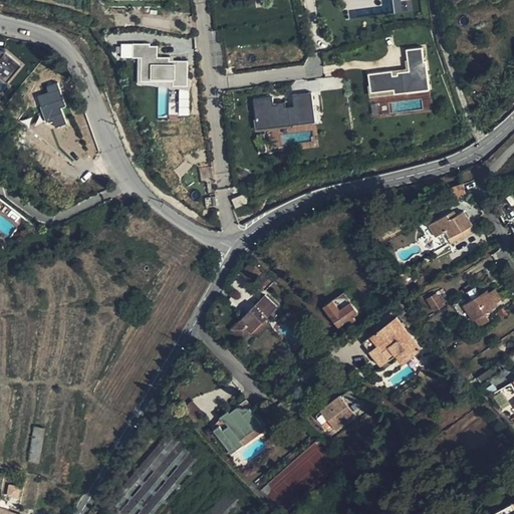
[(141,57),(141,80),(173,80),(173,87),(188,87),(188,60),(170,60),(170,56),(157,56),(157,45),(150,45),(150,43),(136,43),(135,57),(141,57)]
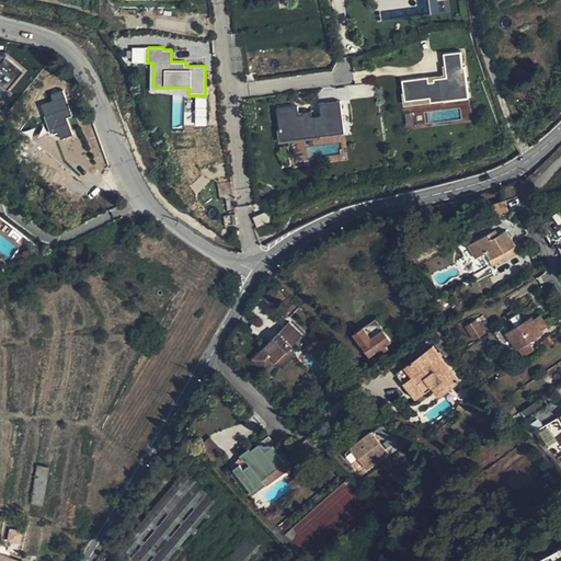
[(431,102),(468,96),(465,67),(462,67),(460,52),(444,54),(447,79),(428,82),(427,77),(402,80),(405,101),(430,98),(431,102)]
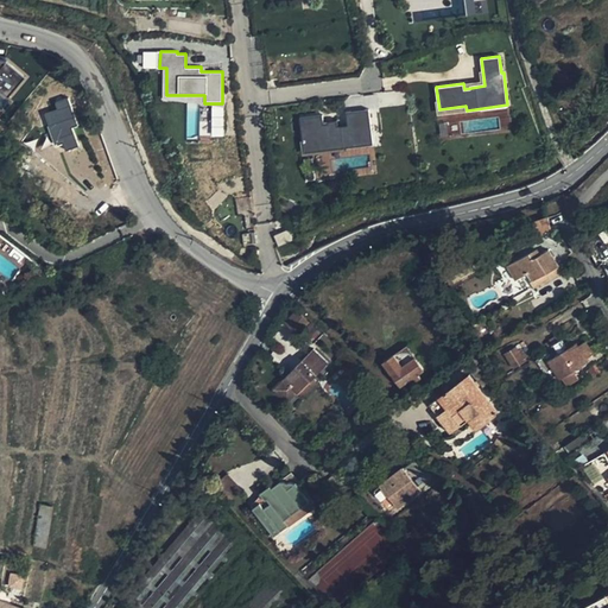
[(0,88),(16,92),(19,65),(0,62),(0,88)]
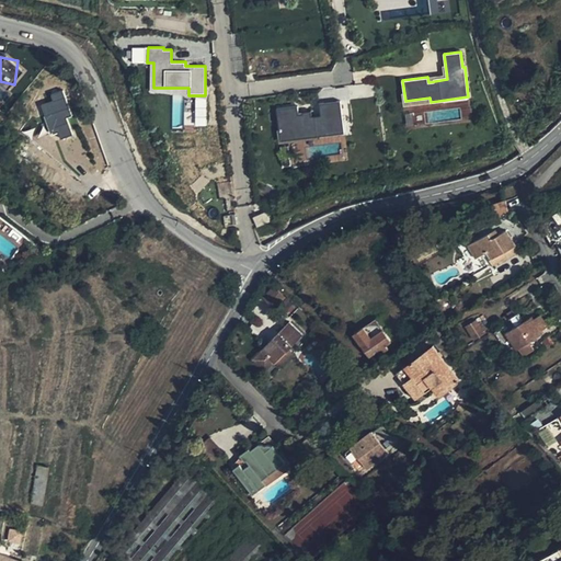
[(67,118),(71,116),(63,90),(49,94),(52,101),(39,105),(49,135),(58,133),(60,139),(72,135),(67,118)]
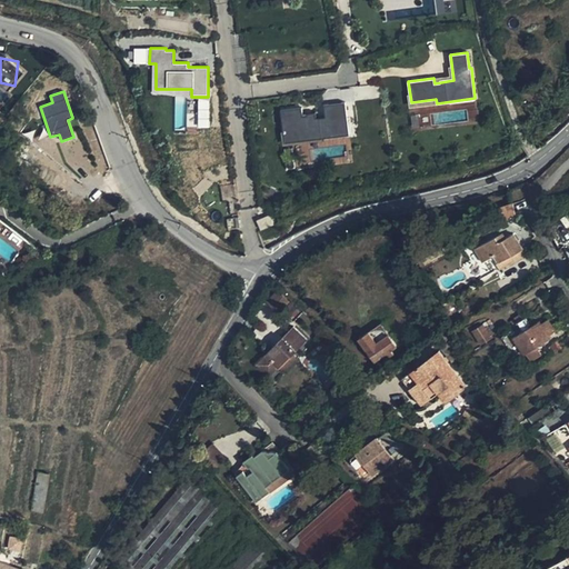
[(349,136),(345,103),(325,107),(326,118),(316,119),(315,113),(303,115),(302,108),(280,110),(285,145),(349,136)]
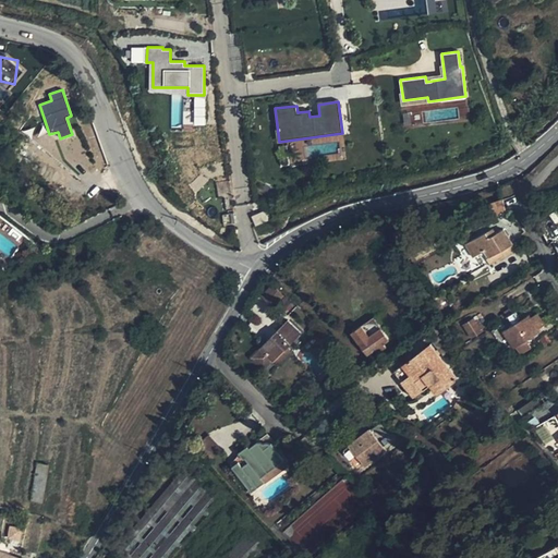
[(23,162),(36,145),(22,135),(20,138),(8,156),(21,166),(23,162)]
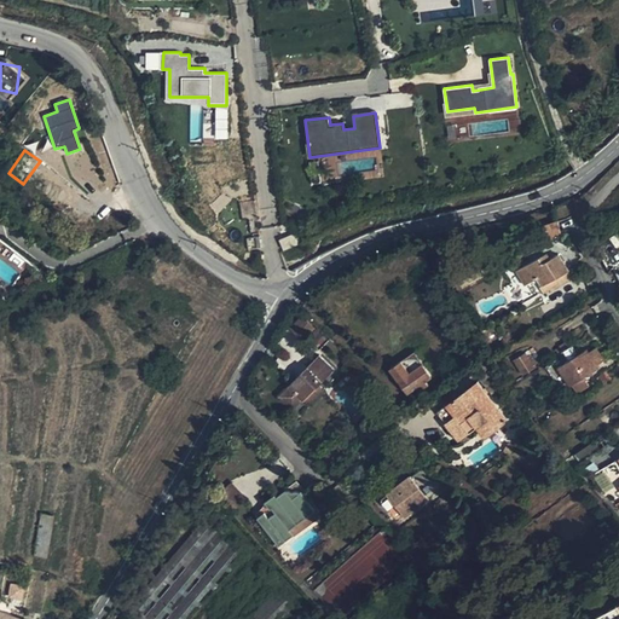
[(40,161),(52,172),(57,165),(52,161),(45,155),(40,161)]
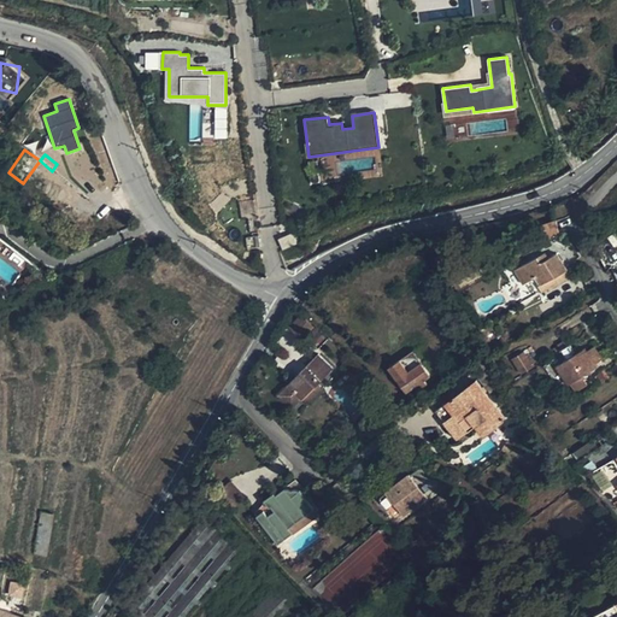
[(52,171),(40,160),(25,180),(58,206),(72,188),(52,171)]
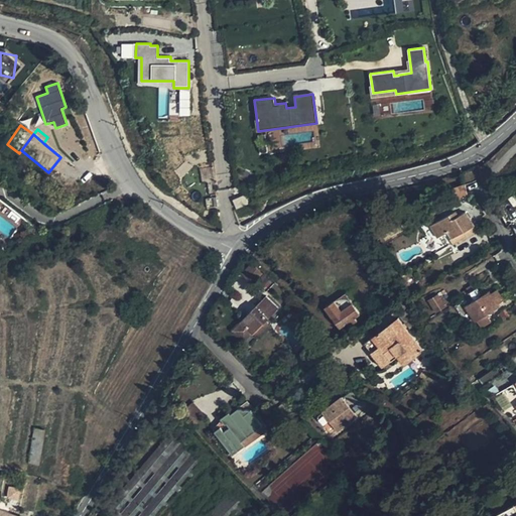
[(211,167),(162,176),(190,207),(200,205),(213,202),(217,201),(211,167)]
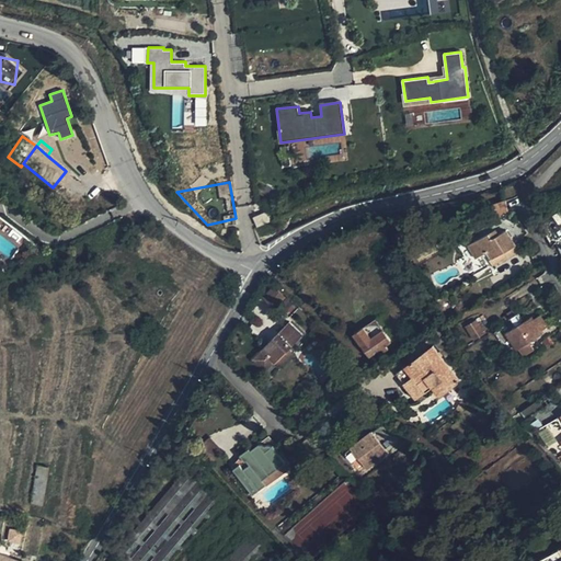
[(508,212),(505,199),(492,203),(494,215),(508,212)]
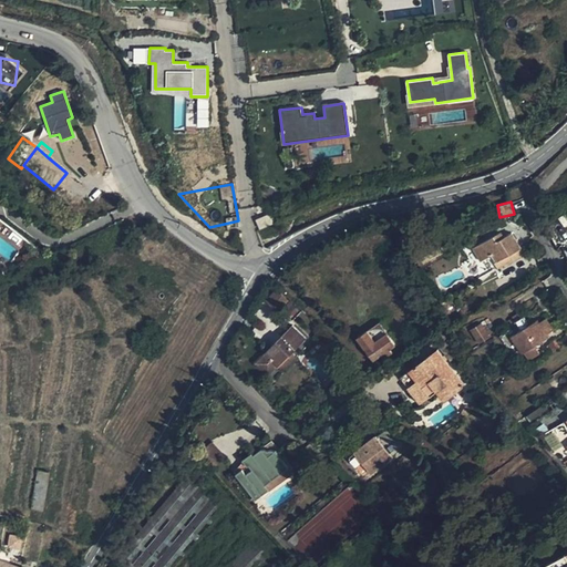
[(269,213),(256,218),(260,228),(274,223),(269,213)]
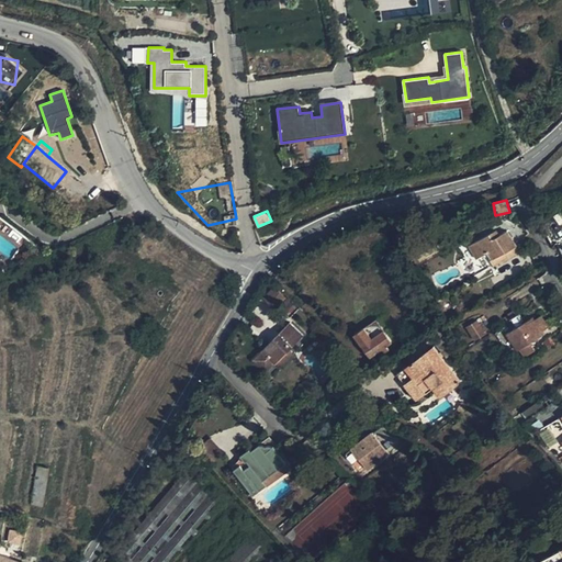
[(498,236),(491,240),(489,236),(469,248),(475,260),(487,254),(493,261),(516,247),(506,232),(498,236)]
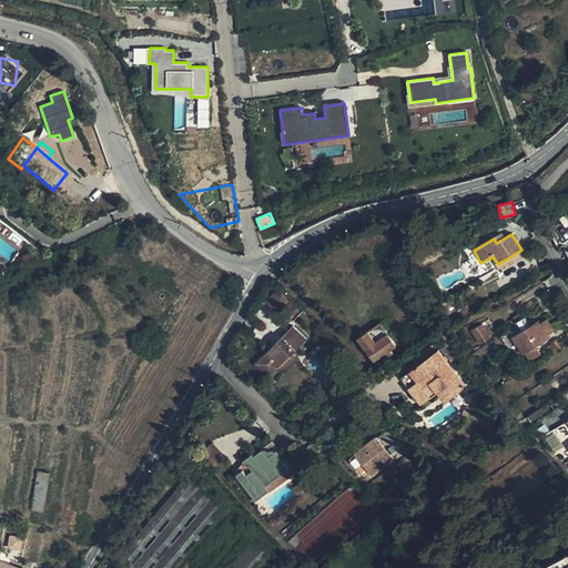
[(496,243),(504,239),(501,234),(494,239),(496,243)]
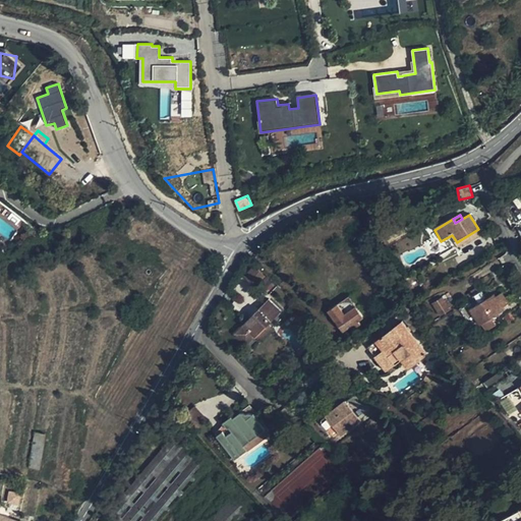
[(478,229),(457,242),(453,244),(457,250),(485,233),(481,227),(478,229)]
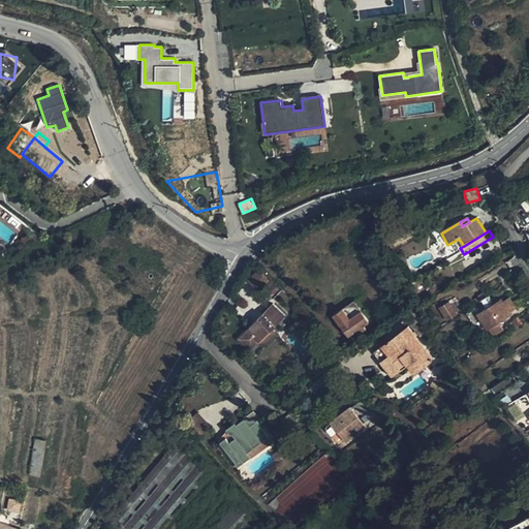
[(412,293),(417,302),(427,296),(426,293),(419,284),(412,288),(415,291),(412,293)]
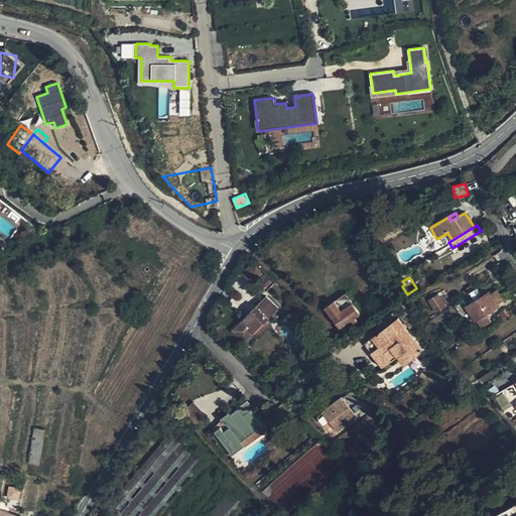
[(466,309),(475,325),(486,317),(497,310),(495,308),(502,304),(495,294),(490,297),(488,295),(466,309)]
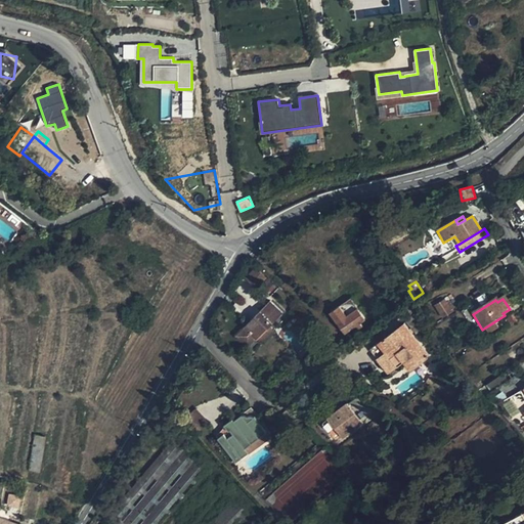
[(365,321),(357,309),(351,300),(340,307),(331,314),(345,335),(365,321)]
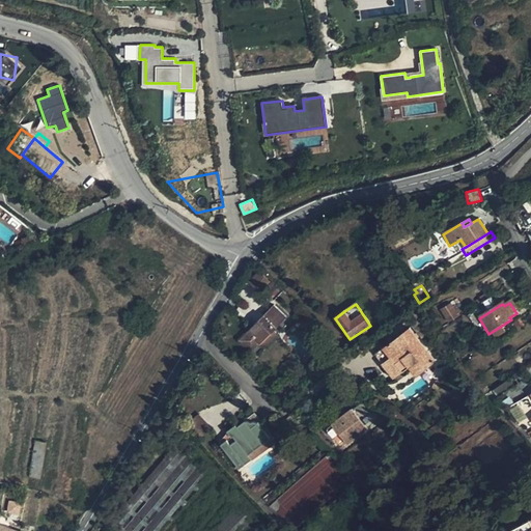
[(273,306),(247,332),(261,345),(286,319),(273,306)]
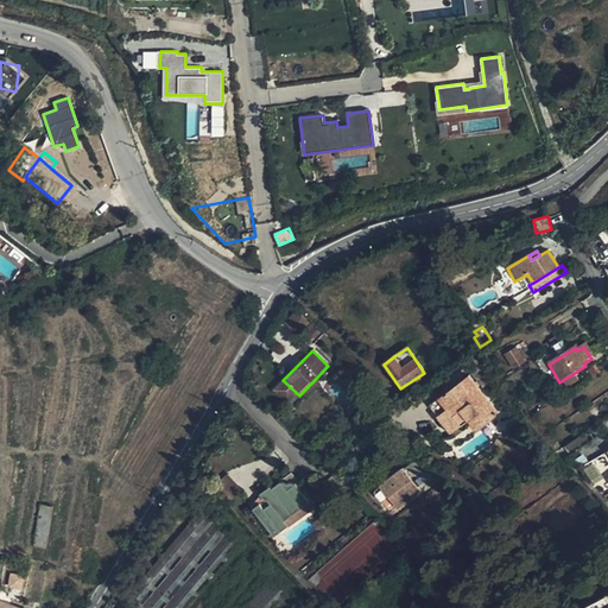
[(515,350),(505,356),(514,372),(524,366),(515,350)]
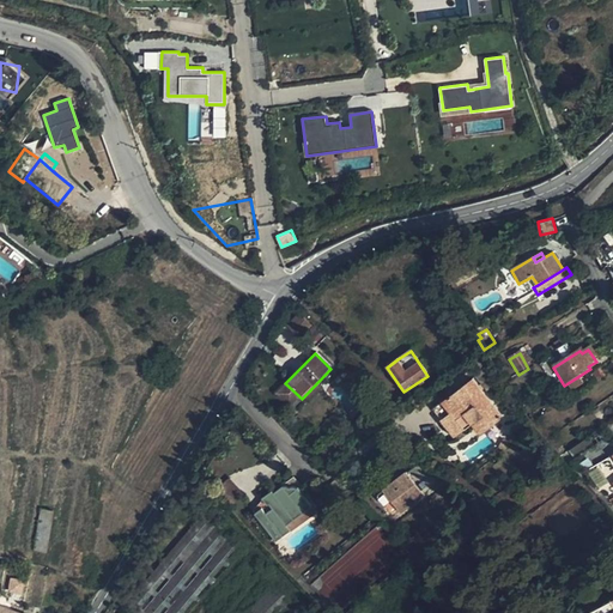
[(599,369),(589,377),(595,384),(599,381),(605,376),(599,369)]
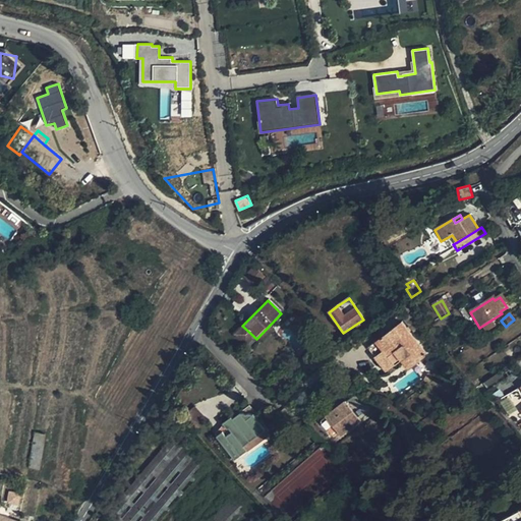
[(368,346),(387,369),(401,358),(408,368),(427,353),(402,320),(368,346)]
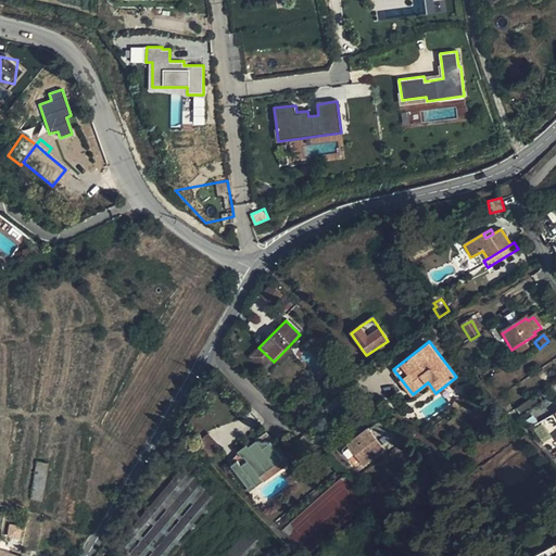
[(523,342),(512,350),(517,358),(529,351),(523,342)]
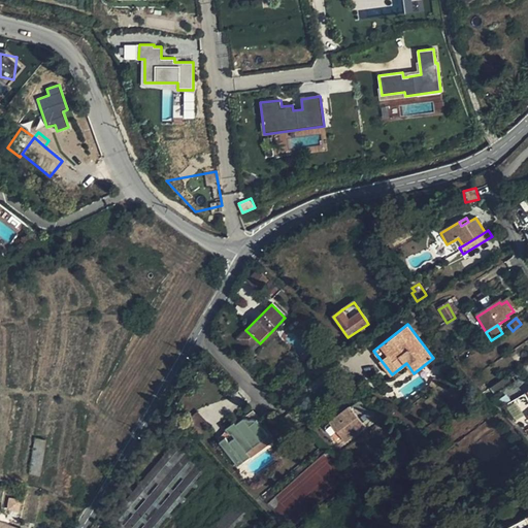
[(362,339),(351,349),(354,354),(357,351),(366,344),(362,339)]
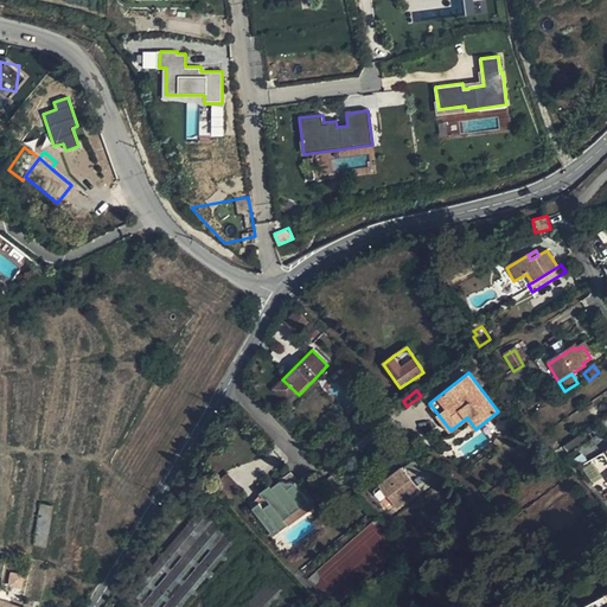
[(537,403),(523,413),(528,420),(532,417),(542,410),(537,403)]
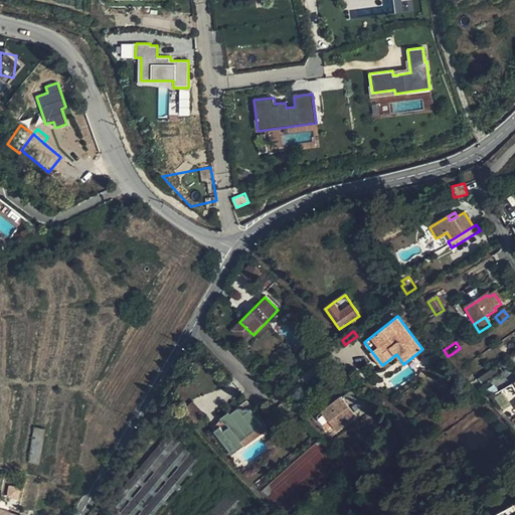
[(282,372),(270,382),(278,391),(290,381),(282,372)]
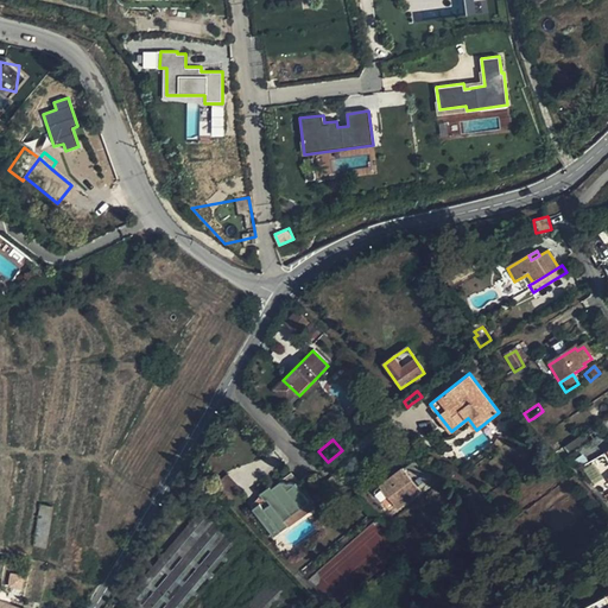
[(380,485),(398,507),(438,475),(422,455),(405,467),(404,466),(380,485)]
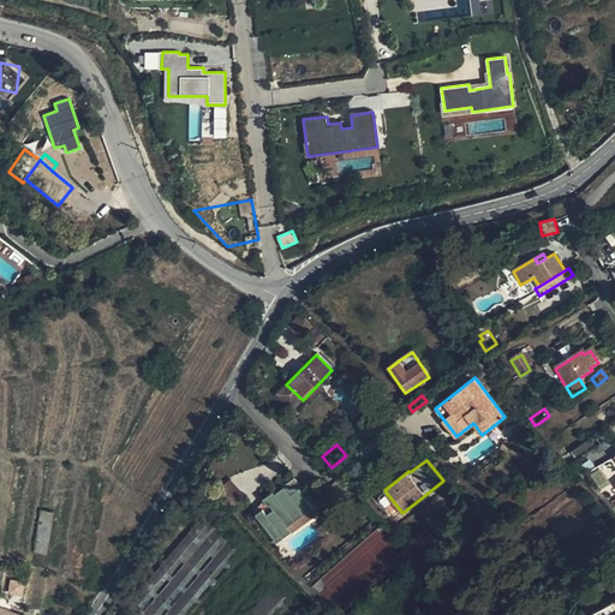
[(614,470),(611,463),(590,475),(595,484),(598,483),(614,473),(614,470)]
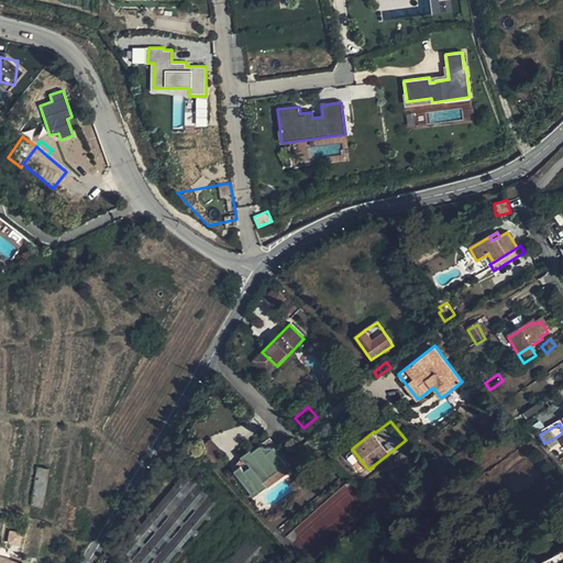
[(240,459),(244,466),(247,464),(261,454),(264,457),(273,451),(274,450),(267,440),(251,452),(250,450),(240,459)]
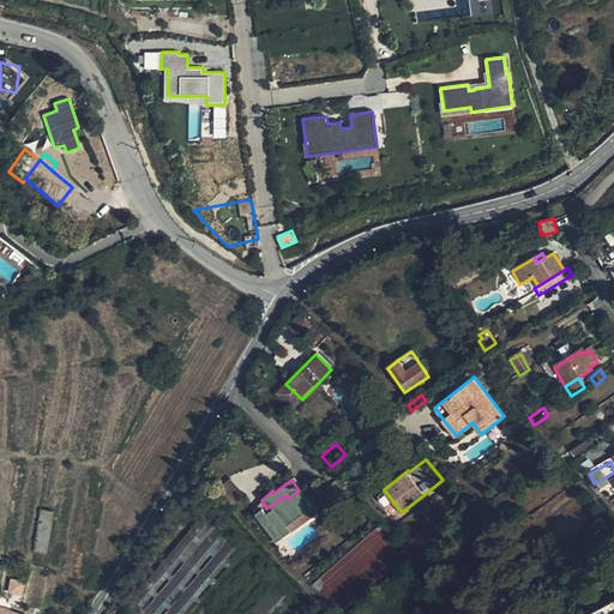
[(307,505),(298,492),(288,499),(284,495),(270,506),(277,517),(284,512),(289,518),(307,505)]
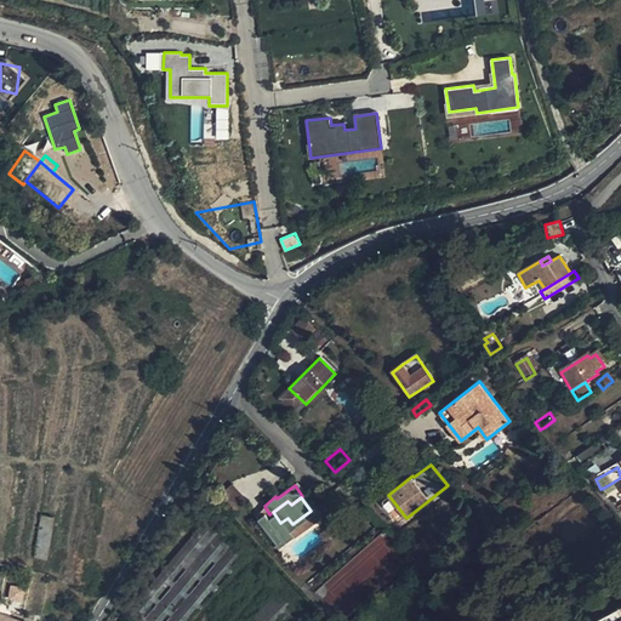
[(206,518),(125,615),(131,620),(195,620),(251,557),(206,518)]
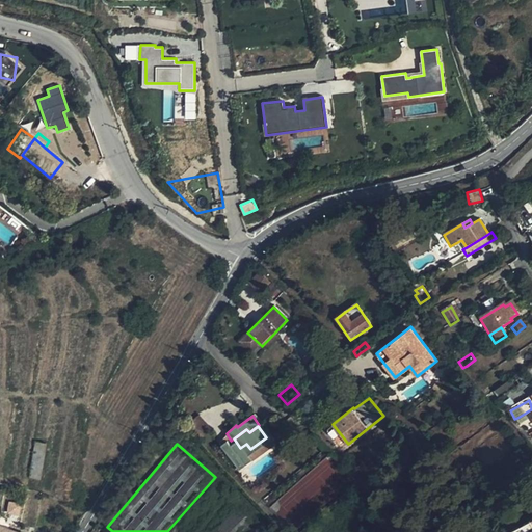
[(235,509),(212,531),(243,531),(250,525),(235,509)]
